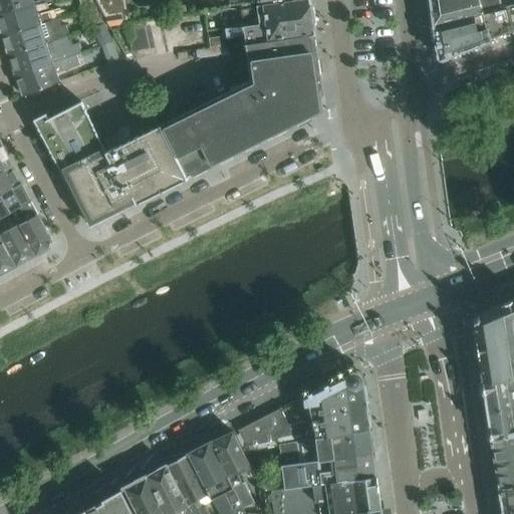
[(0,0),(0,13),(35,3),(35,4),(50,0),(0,0)]
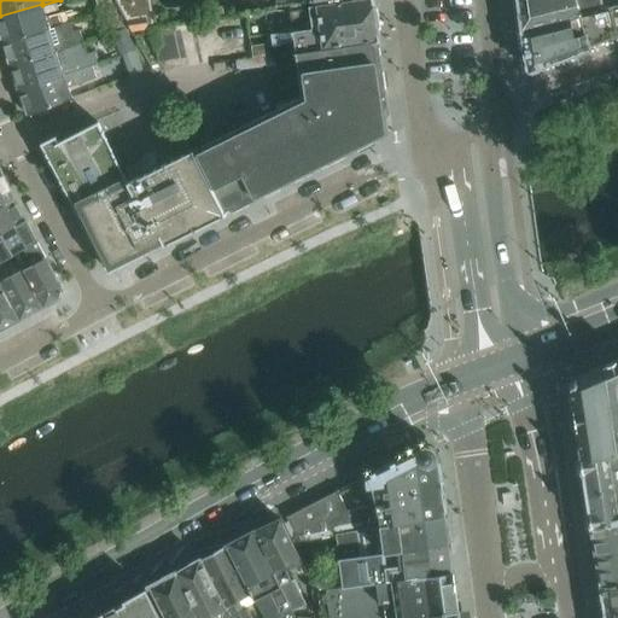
[(115,9),(110,0),(95,0),(100,13),(105,12),(115,9)]
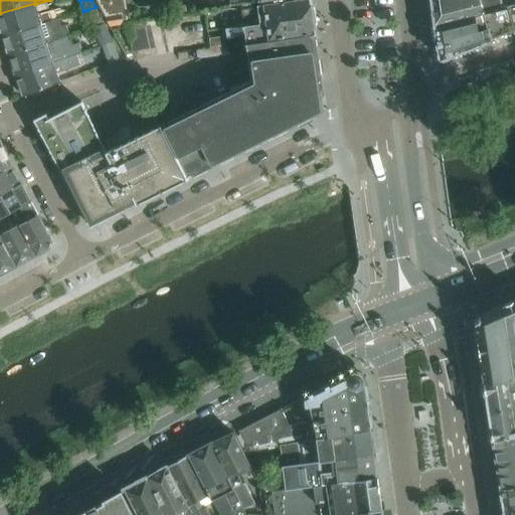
[(96,0),(104,15),(123,14),(124,23),(127,23),(126,13),(127,13),(125,0),(96,0)]
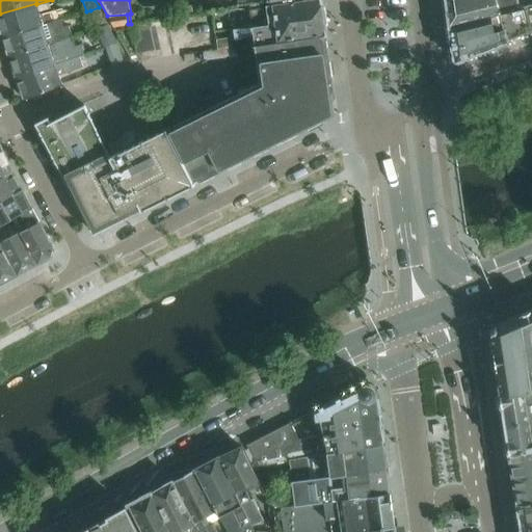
[(272,4),(248,7),(255,44),(277,42),(325,35),(325,34),(320,0),(307,0),(272,5),(272,4)]
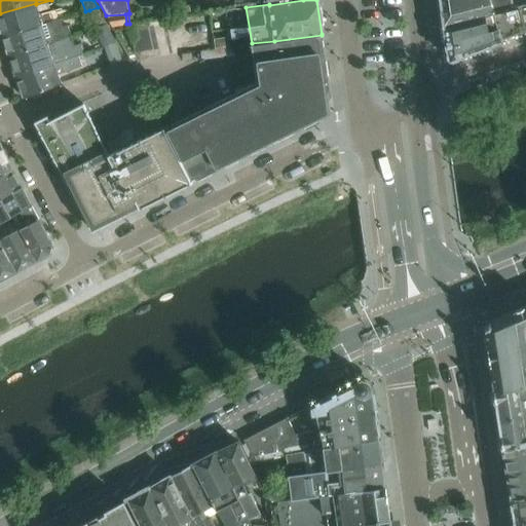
[(513,7),(511,0),(439,0),(442,14),(443,26),(514,10),(513,7)]
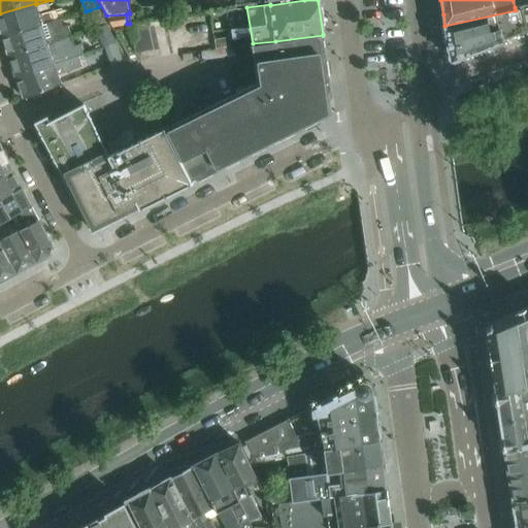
[(60,19),(63,18),(60,8),(39,13),(36,4),(36,3),(0,13),(0,28),(2,35),(41,24),(42,24),(60,19)]
